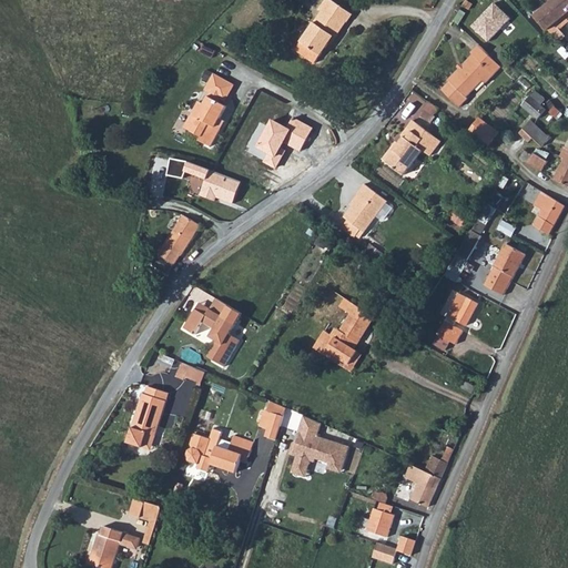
[(331,42),(335,36),(337,38),(342,30),(350,18),(338,11),(344,3),(338,0),(325,0),(322,4),(325,8),(308,31),(304,38),(323,52),(331,42)]
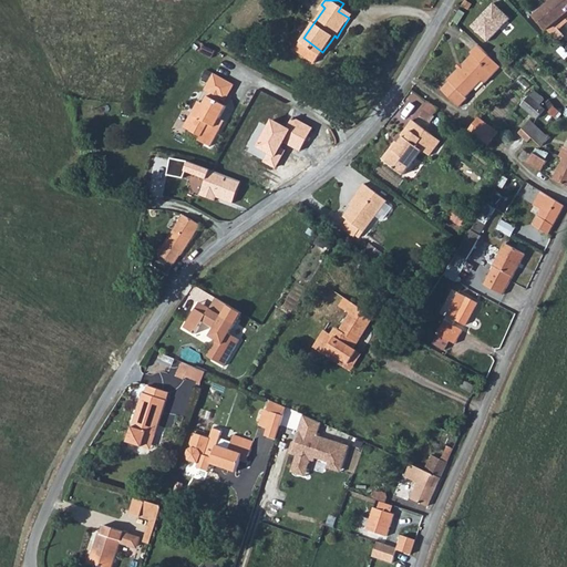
[(566,0),(553,0),(534,16),(547,30),(566,13),(566,0)]
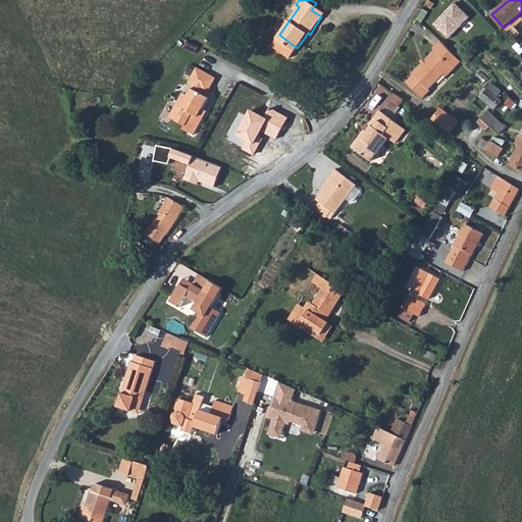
[(325,10),(316,3),(311,10),(321,16),(325,10)]
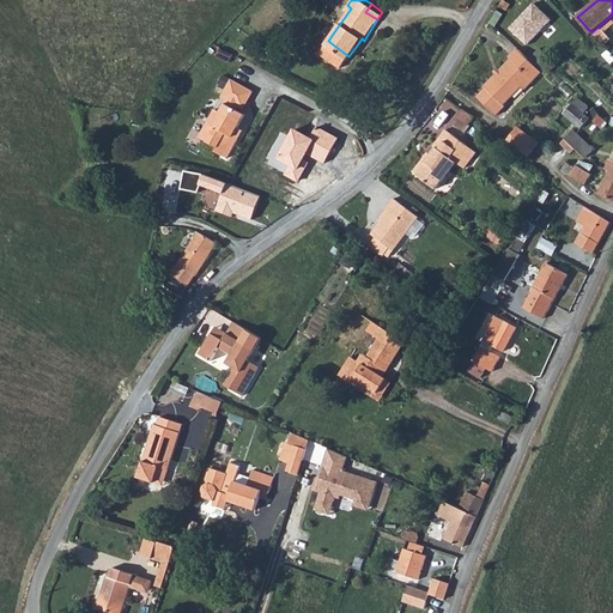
[(535,4),(509,31),(528,48),(553,22),(535,4)]
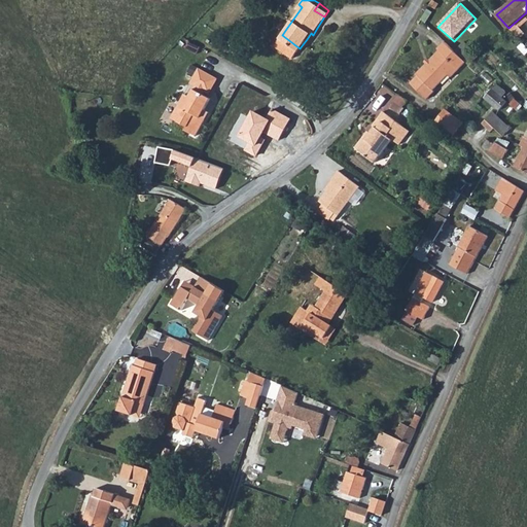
[(294,56),(295,55),(300,48),(282,35),(277,43),(289,53),(294,56)]
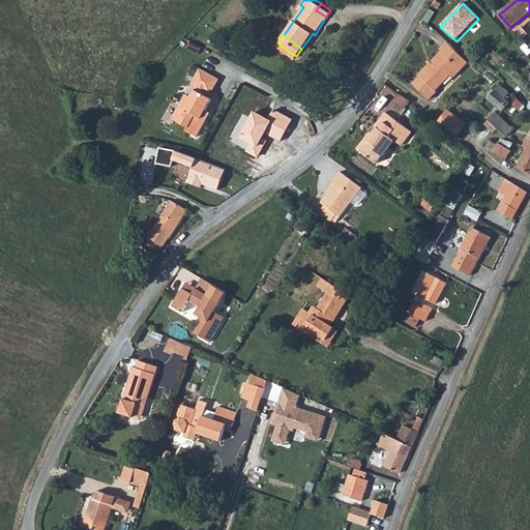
[(471,62),(449,42),(443,50),(445,52),(437,61),(433,65),(422,77),(424,78),(416,86),(435,101),(442,94),(440,92),(455,76),(458,78),(471,62)]
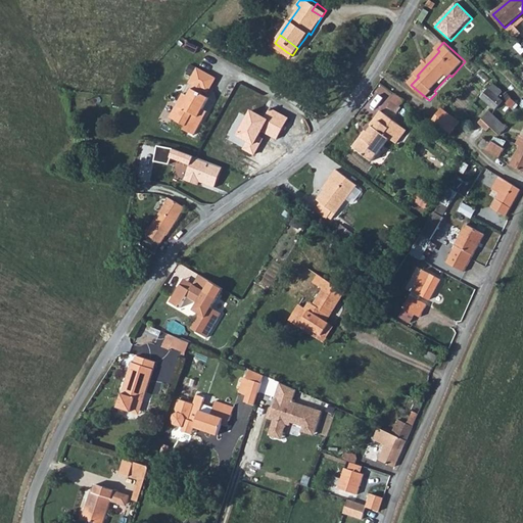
[(187,72),(193,75),(197,68),(191,64),(187,72)]
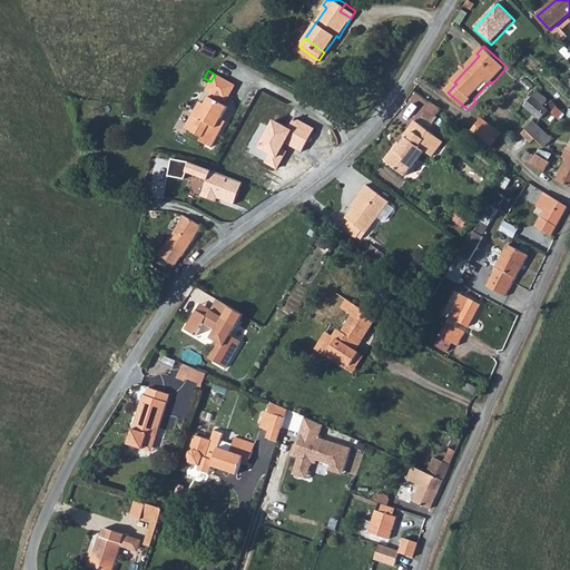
[(210,81),(206,90),(212,94),(223,100),(228,98),(236,86),(215,75),(210,81)]
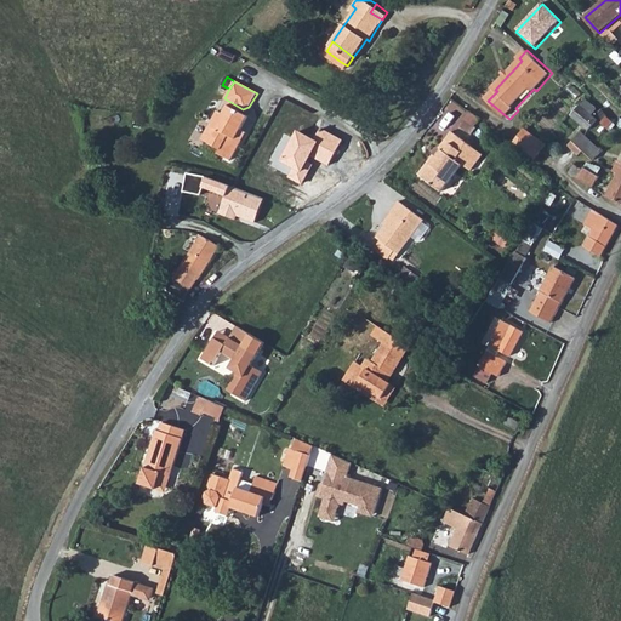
[(399,86),(393,100),(410,109),(417,95),(399,86)]
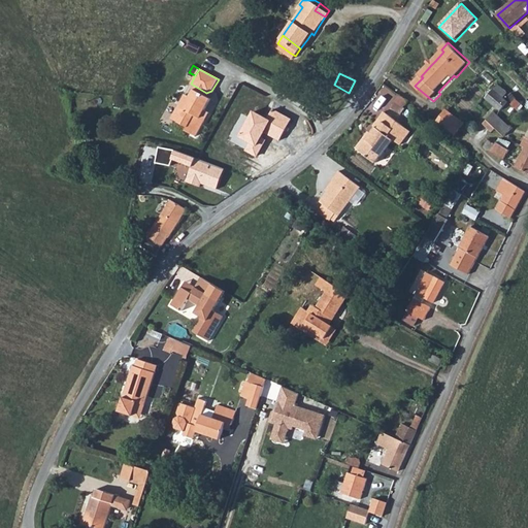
[(514,89),(504,79),(492,94),(503,104),(513,92),(512,92),(514,89)]
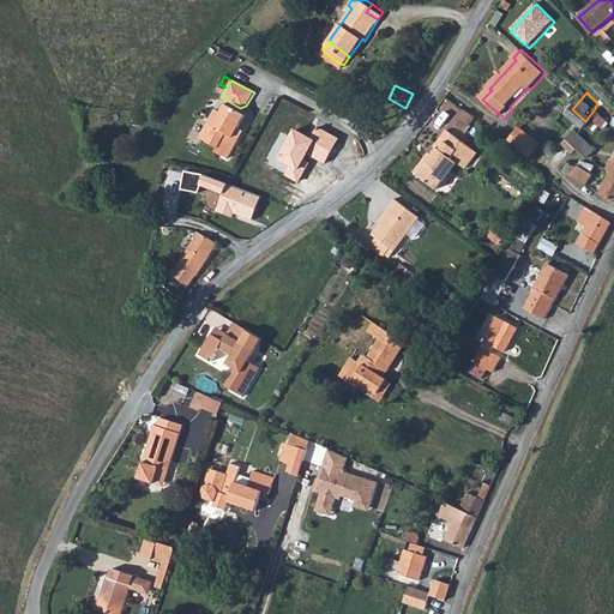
[(228,101),(226,104),(239,112),(240,108),(228,101)]
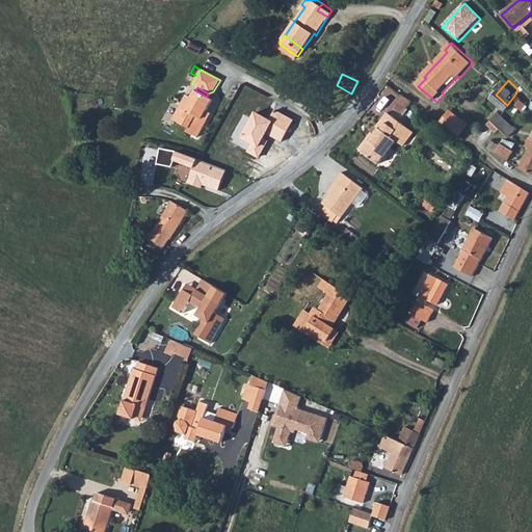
[(173,120),(189,129),(187,133),(197,138),(207,122),(202,120),(206,111),(212,101),(195,90),(191,98),(187,96),(184,102),(188,104),(185,110),(180,107),(173,120)]
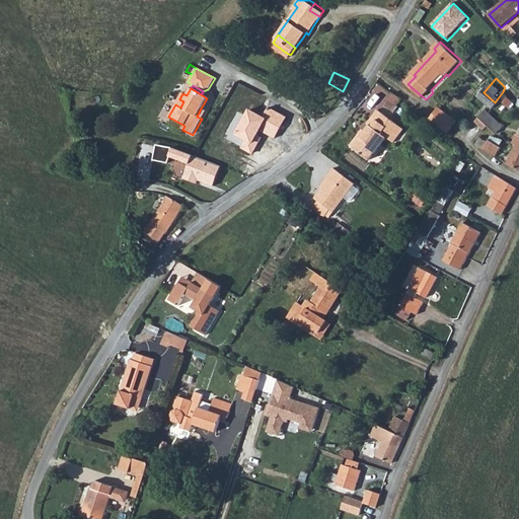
[(504,90),(495,102),(498,104),(505,96),(503,94),(505,91),(504,90)]
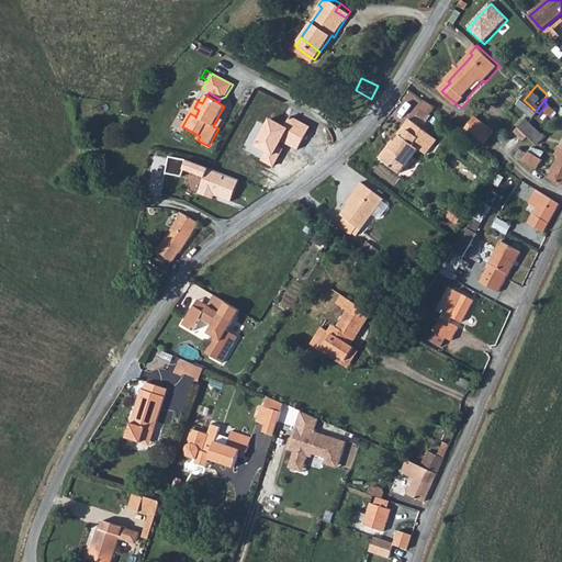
[(440,108),(433,101),(427,108),(436,114),(440,108)]
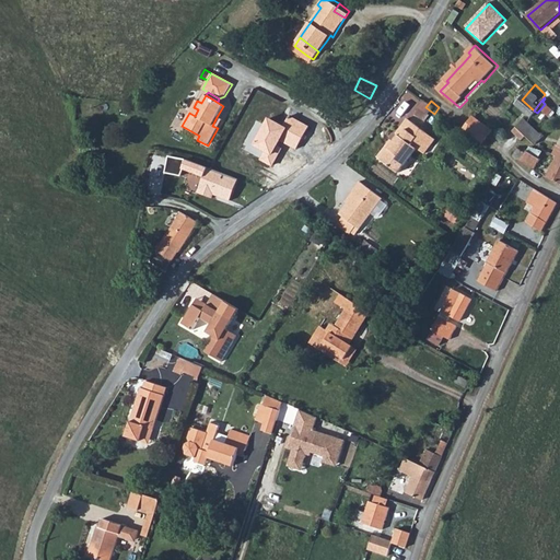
[(480,114),(476,120),(486,128),(492,133),(498,127),(480,114)]
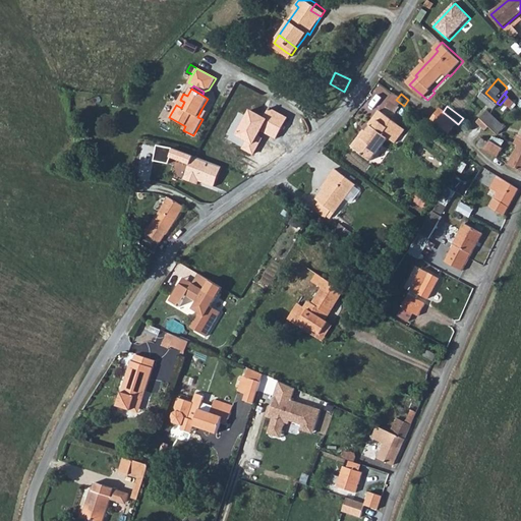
[(395,126),(404,133),(409,126),(384,107),(373,121),(375,122),(371,127),(359,145),(377,158),(393,134),(390,132),(395,126)]
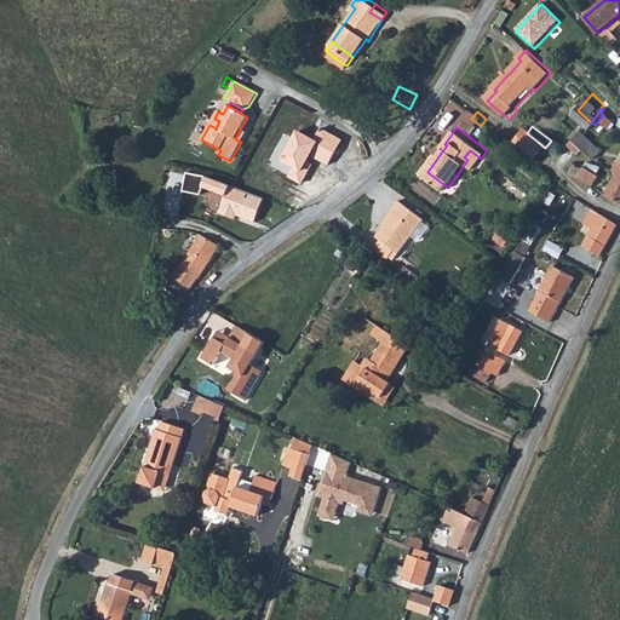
[(579,138),(589,148),(600,158),(609,147),(587,127),(579,138)]
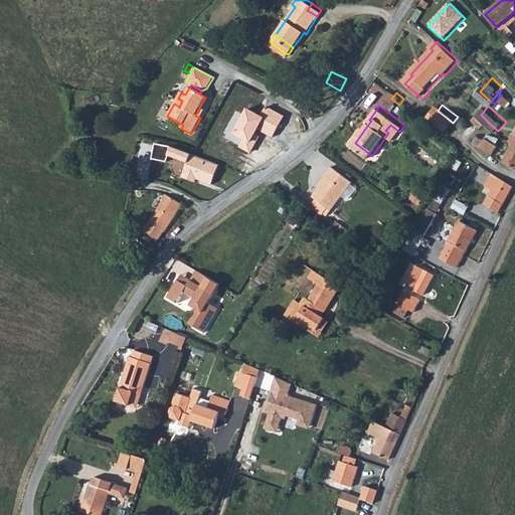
[(243,107),(229,133),(241,140),(238,147),(250,154),(260,138),(252,135),(263,118),(243,107)]
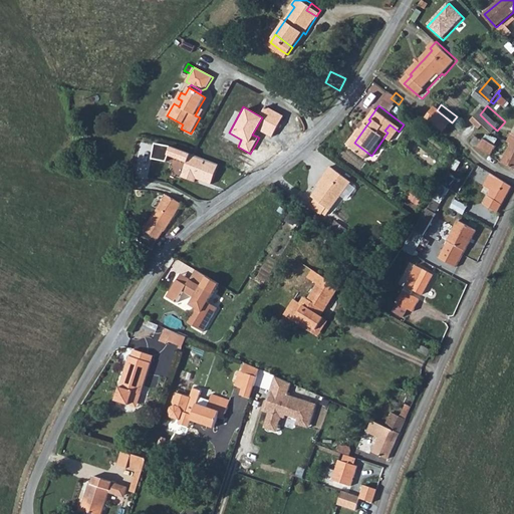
[(200,117),(204,110),(199,107),(195,115),(200,117)]
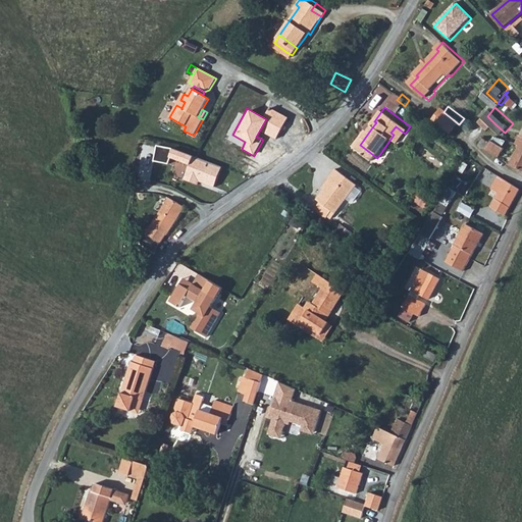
[(444,112),(438,119),(457,134),(461,126),(459,124),(453,119),(444,112)]
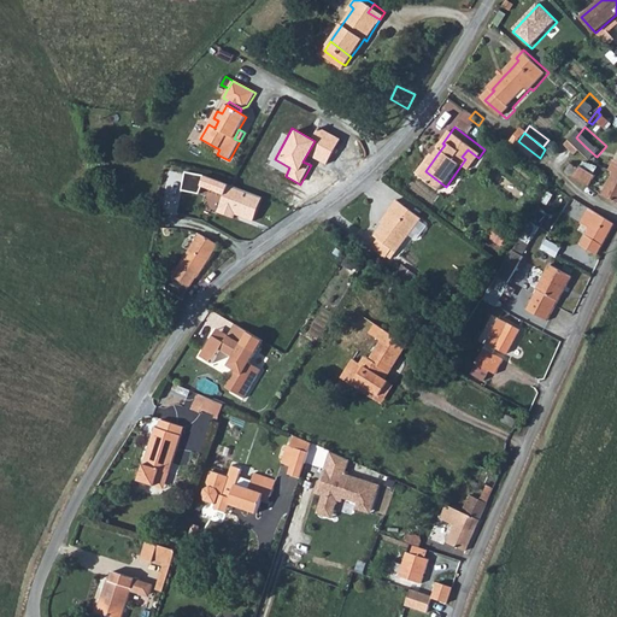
[(576,137),(571,142),(582,152),(586,147),(576,137)]
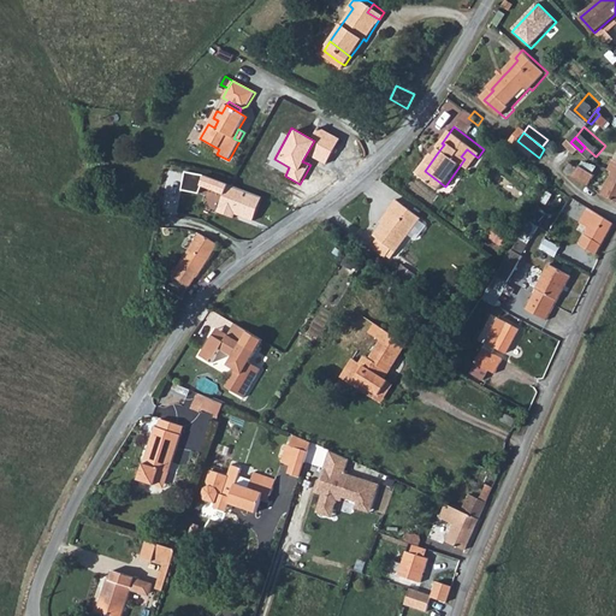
[(425,171),(439,150),(437,149),(421,170),(425,171)]
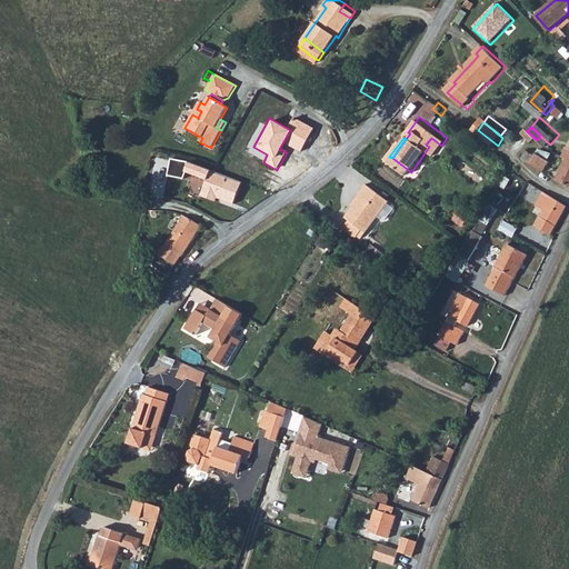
[(437,152),(441,146),(431,138),(426,145),(429,147),(437,152)]
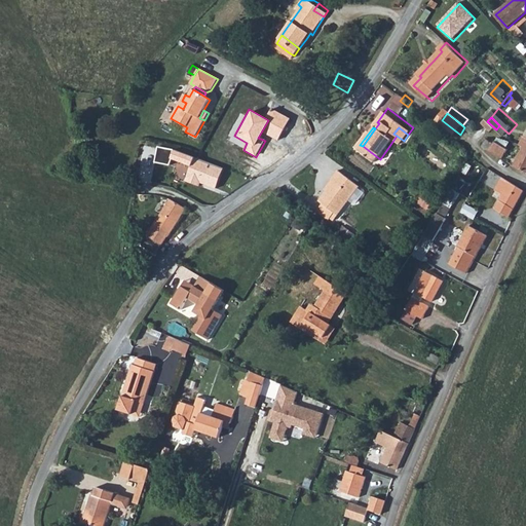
[(492,137),(487,145),(508,157),(513,148),(501,141),(500,142),(492,137)]
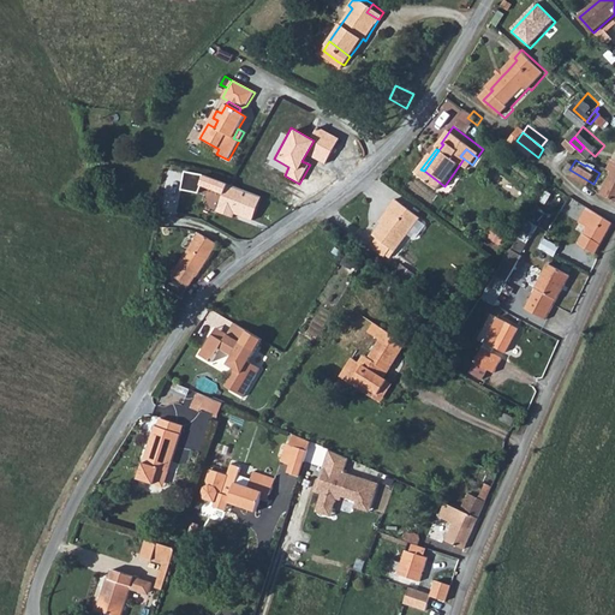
[(185,172),(181,191),(199,193),(202,186),(224,195),(218,212),(234,218),(236,214),(252,221),(262,197),(206,175),(185,172)]
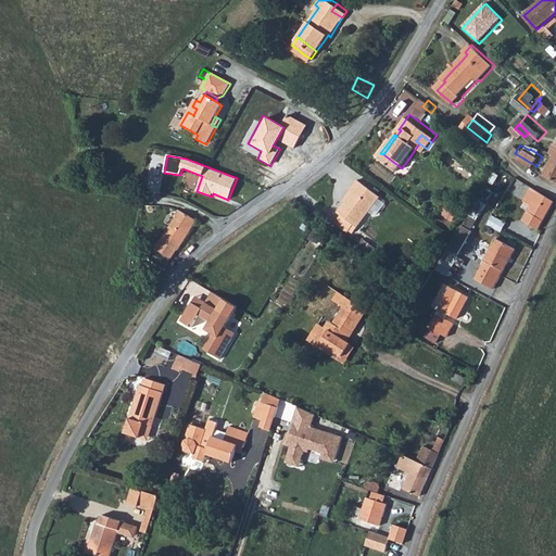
[(555,162),(550,160),(543,174),(555,179),(555,162)]
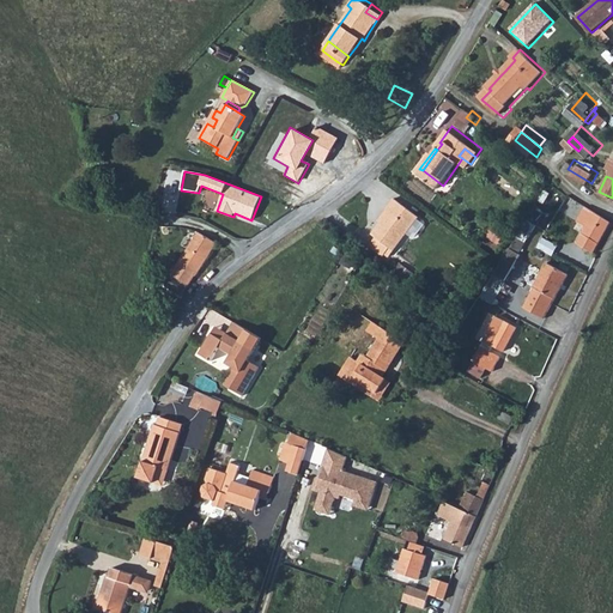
[(428,214),(402,198),(395,207),(398,210),(382,234),(386,236),(380,244),(394,254),(400,246),(404,249),(428,214)]
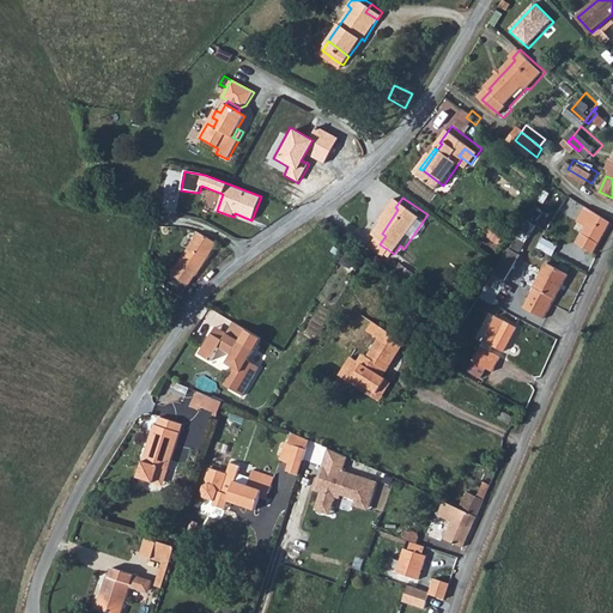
[(611,222),(587,207),(577,224),(584,229),(577,241),(593,252),(611,222)]
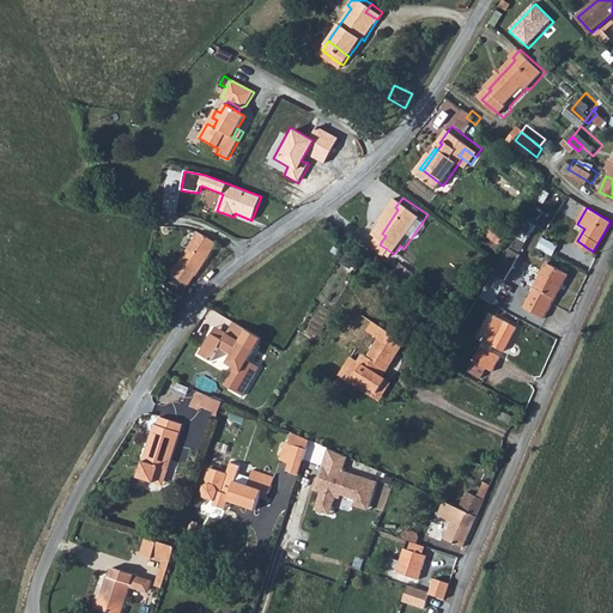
[(538,213),(525,232),(533,238),(545,218),(538,213)]
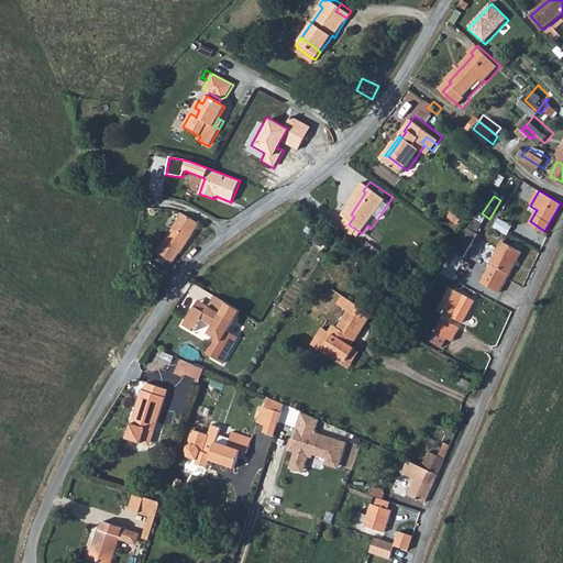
[(200,219),(184,210),(172,229),(187,240),(200,219)]
